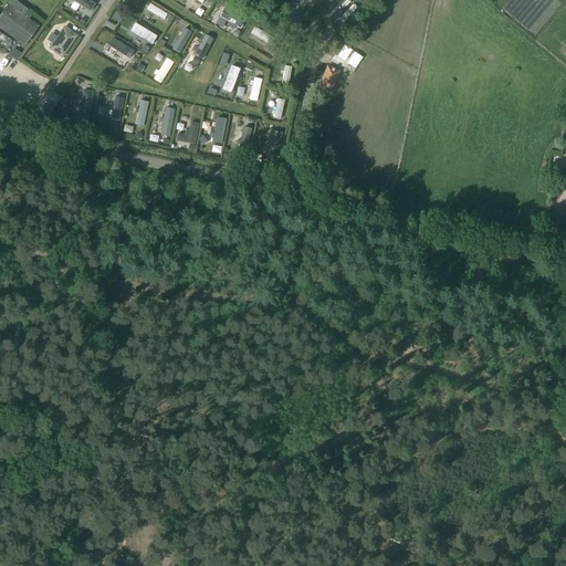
[(13,0),(9,0),(0,13),(0,29),(23,46),(38,27),(28,20),(22,16),(25,11),(27,10),(13,0)]
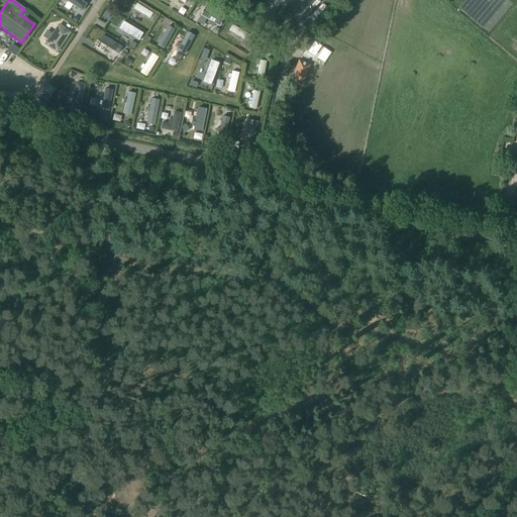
[(86,4),(80,0),(65,0),(81,11),(86,4)]
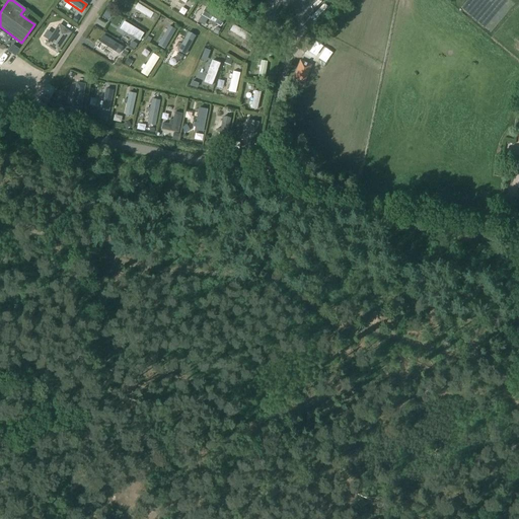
[(137,3),(133,9),(149,18),(150,17),(152,13),(137,3)]
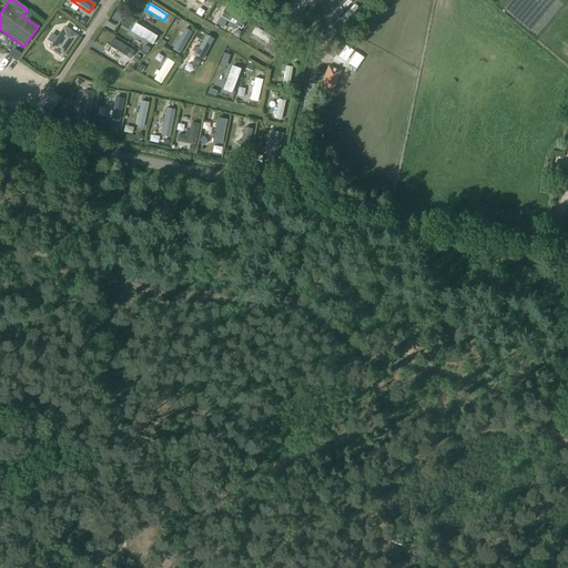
[(224,8),(220,17),(231,23),(230,26),(234,29),(235,27),(241,29),(246,21),(224,8)]
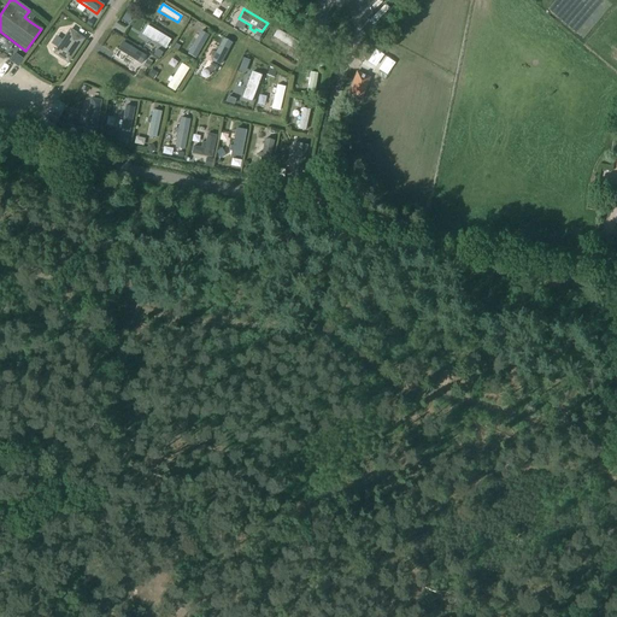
[(69,28),(52,52),(68,63),(84,37),(69,28)]
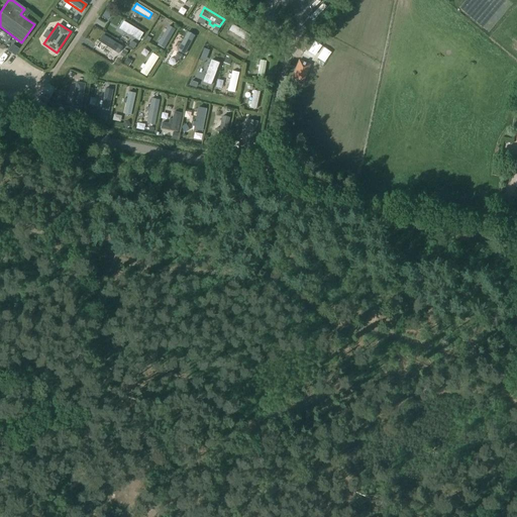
[(129,23),(126,28),(140,37),(144,32),(129,23)]
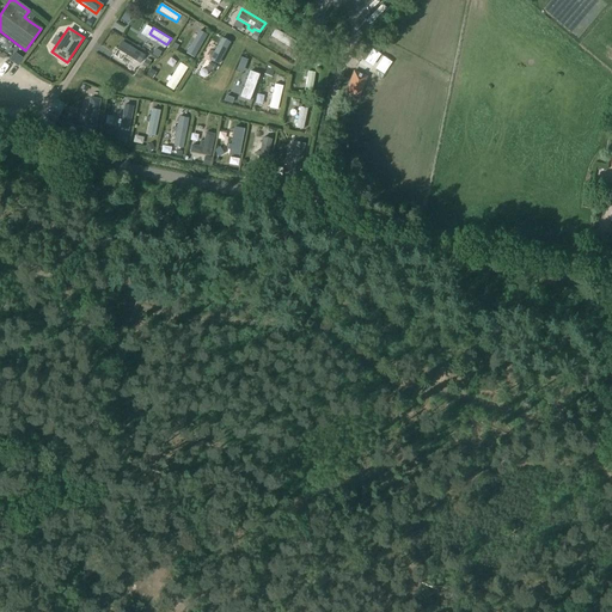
[(193,57),(206,35),(199,30),(185,53),(193,57)]
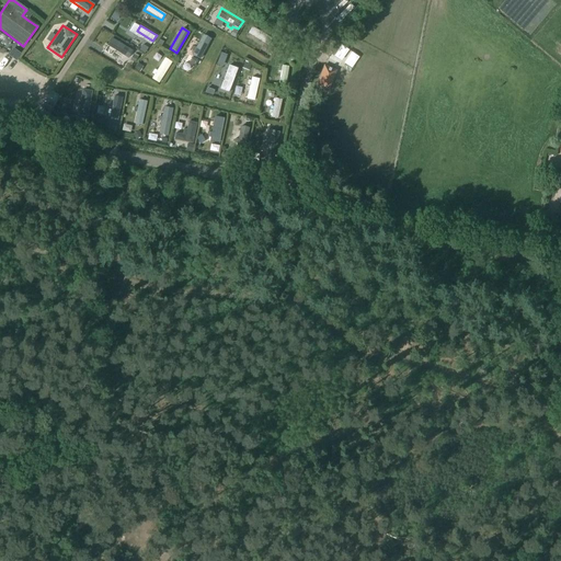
[(272,38),(251,27),(248,33),(267,45),(272,38)]
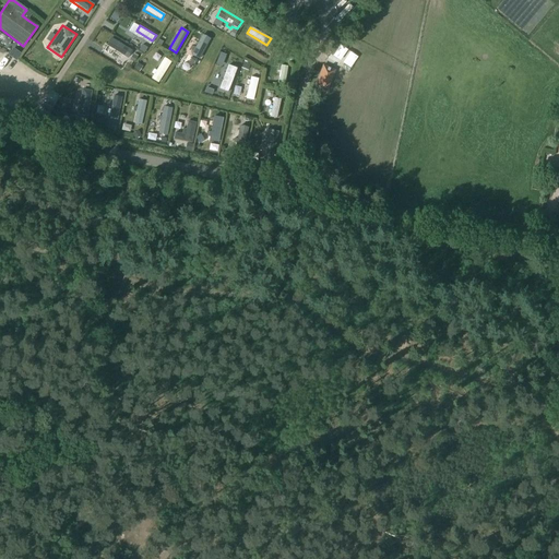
[(191,55),(198,58),(209,38),(201,34),(194,47),(192,46),(190,50),(192,51),(191,55)]
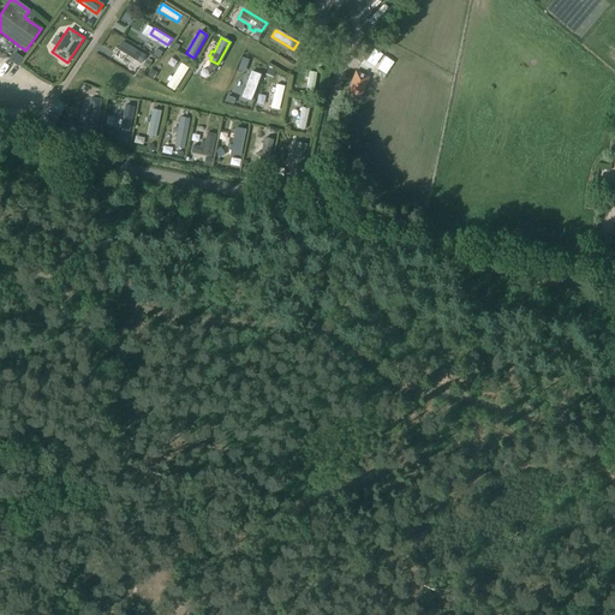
[(121,42),(117,49),(139,64),(144,55),(121,42)]
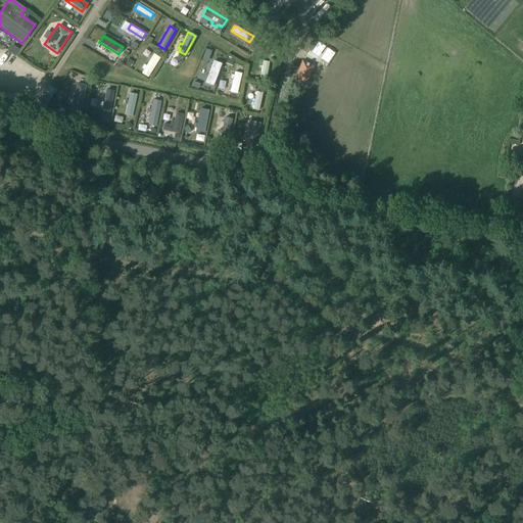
[(153,54),(141,74),(147,78),(159,57),(153,54)]
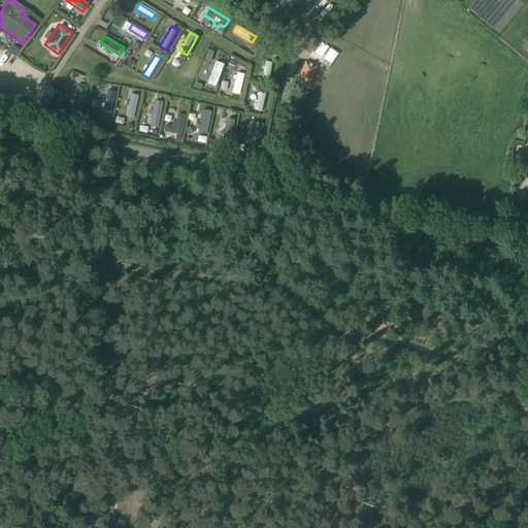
[(265,61),(262,77),(268,79),(271,62),(265,61)]
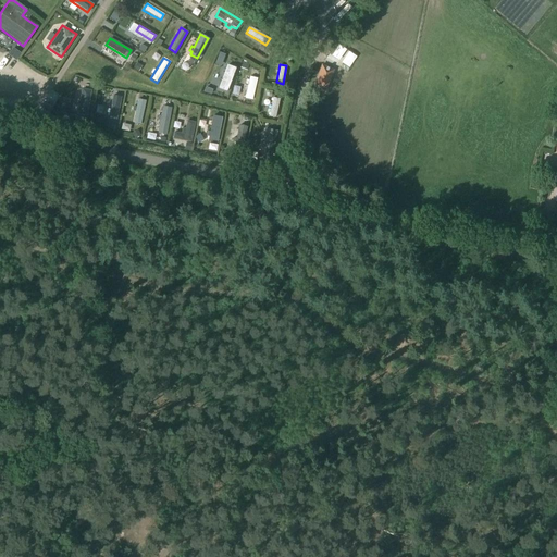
[(227,65),(219,89),(226,93),(236,69),(227,65)]
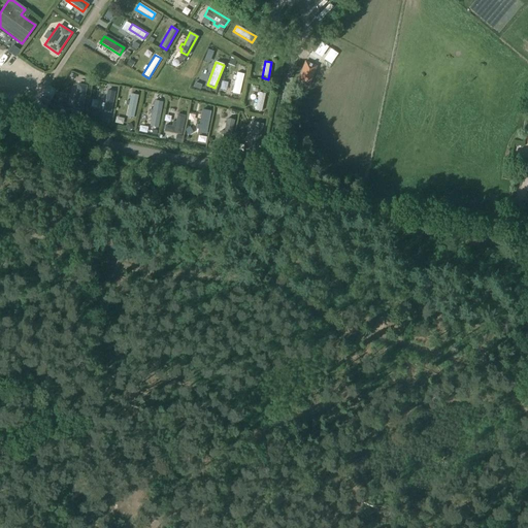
[(304,62),(297,79),(308,84),(316,66),(304,62)]
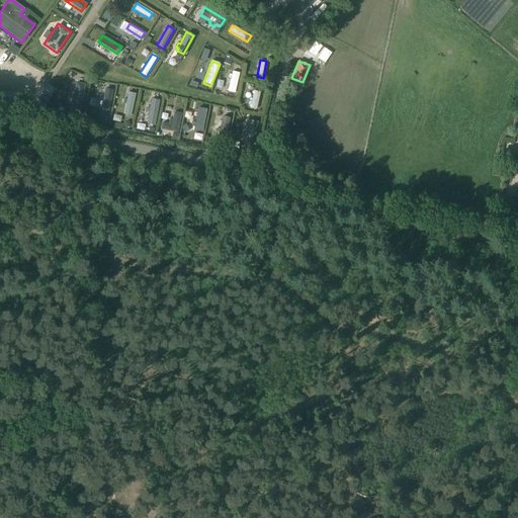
[(228,91),(234,92),(239,73),(232,71),(228,91)]
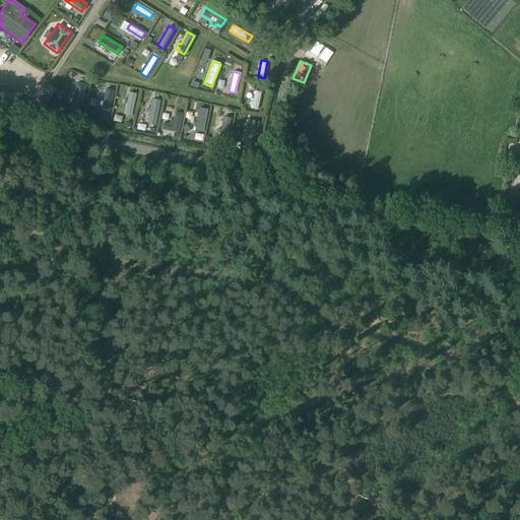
[(71,106),(80,108),(84,84),(75,82),(71,106)]
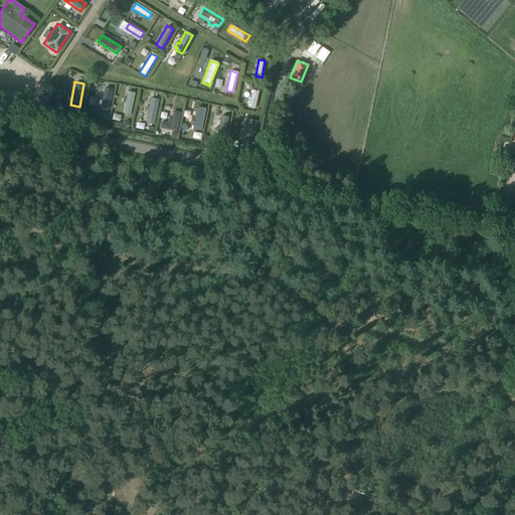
[(104,88),(100,107),(108,109),(112,90),(104,88)]
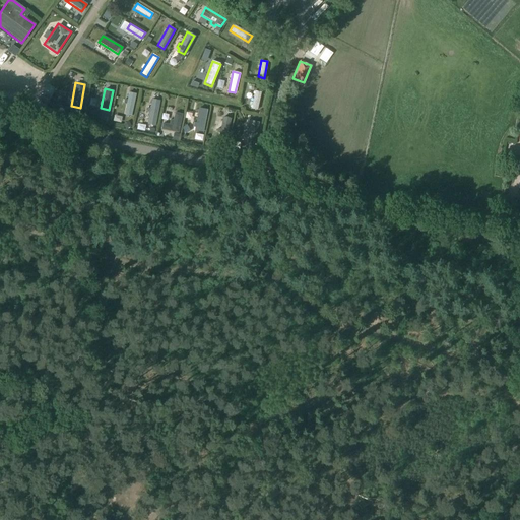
[(250,109),(256,110),(260,92),(254,91),(250,109)]
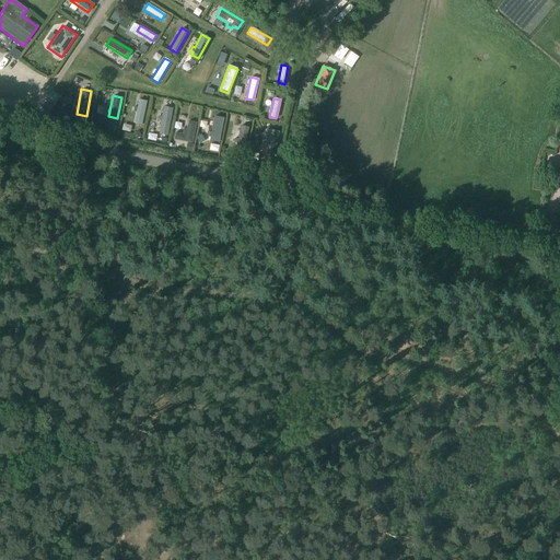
[(146,101),(138,100),(132,124),(140,125),(146,101)]
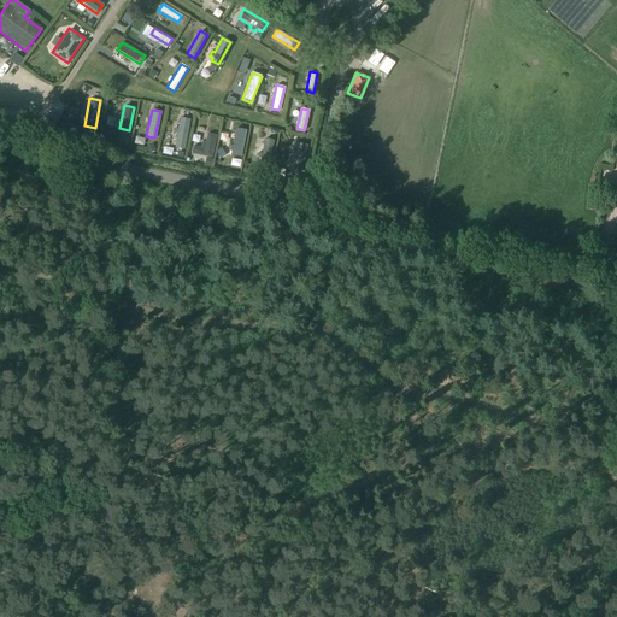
[(180,118),(174,147),(183,148),(188,119),(180,118)]
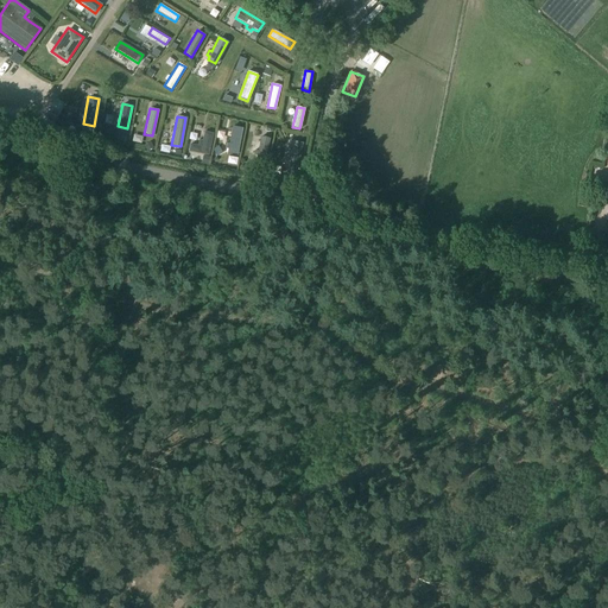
[(227,153),(238,154),(242,126),(232,124),(227,153)]
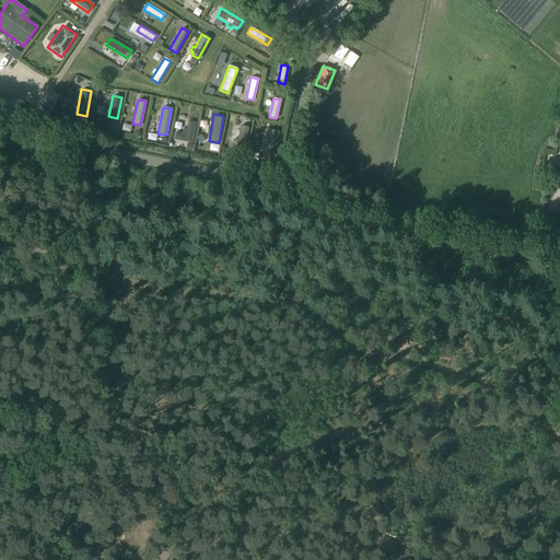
[(183,142),(191,143),(196,120),(187,119),(183,142)]
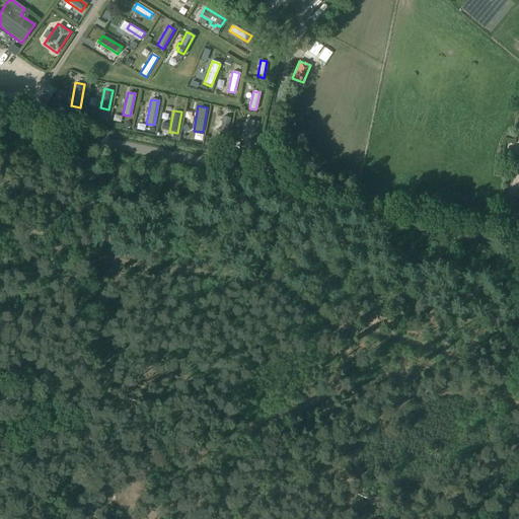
[(229,119),(222,117),(218,138),(225,139),(229,119)]
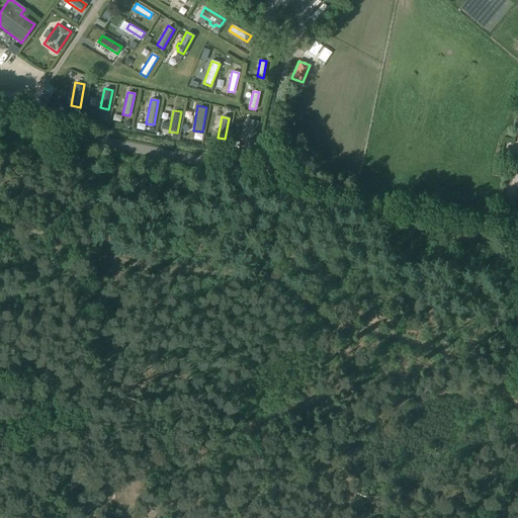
[(245,126),(245,131),(248,132),(246,143),(252,145),(258,120),(251,119),(249,127),(245,126)]
